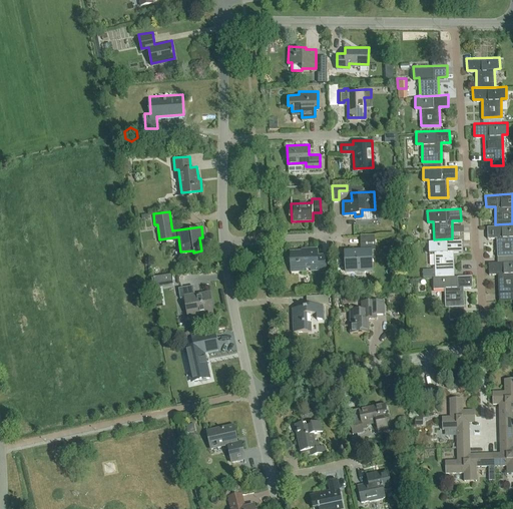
[(512,223),(495,224),(487,224),(487,236),(496,236),(497,255),(512,253),(512,223)]
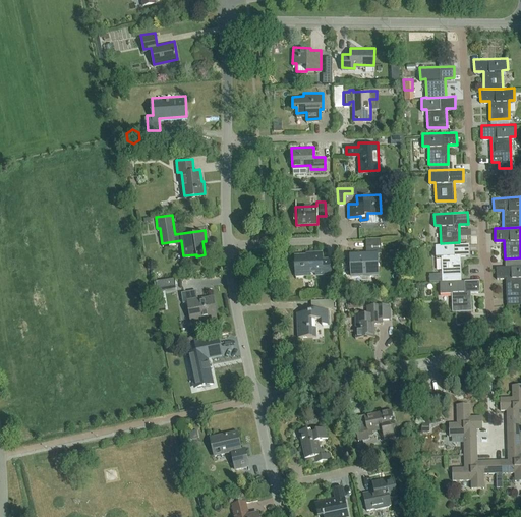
[(378,272),(377,251),(381,251),(380,236),(366,237),(366,251),(350,252),(350,271),(369,270),(369,272),(378,272)]
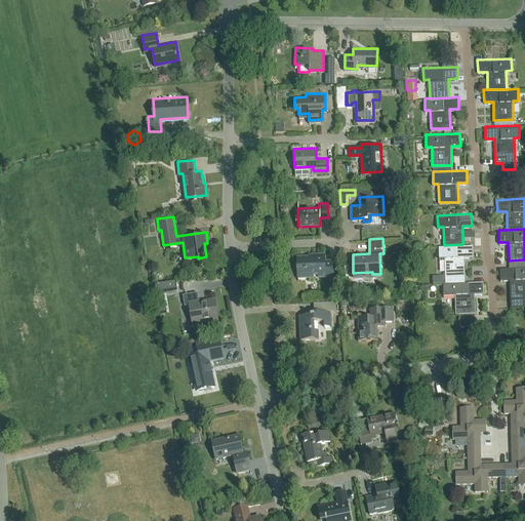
[(439,245),(439,256),(444,256),(445,282),(465,281),(463,275),(463,256),(473,255),(472,244),(462,244),(444,245),(439,245)]
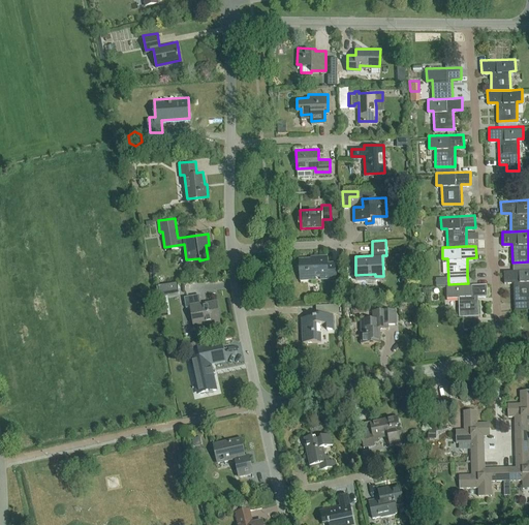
[(320,276),(334,275),(334,260),(327,261),(327,254),(315,254),(315,256),(299,257),(300,277),(315,276),(315,274),(320,274),(320,276)]
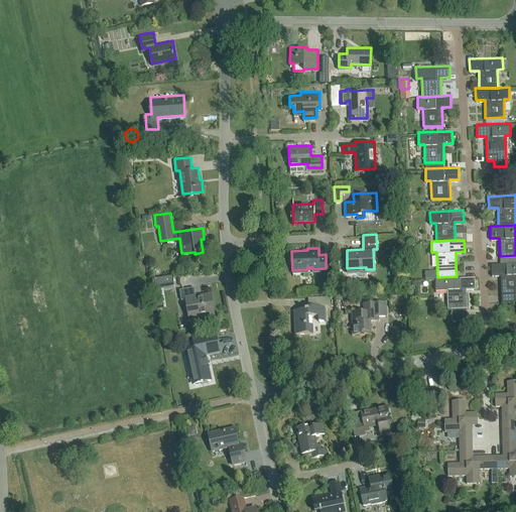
[(515,261),(491,262),(491,274),(501,274),(501,292),(515,291),(515,261)]
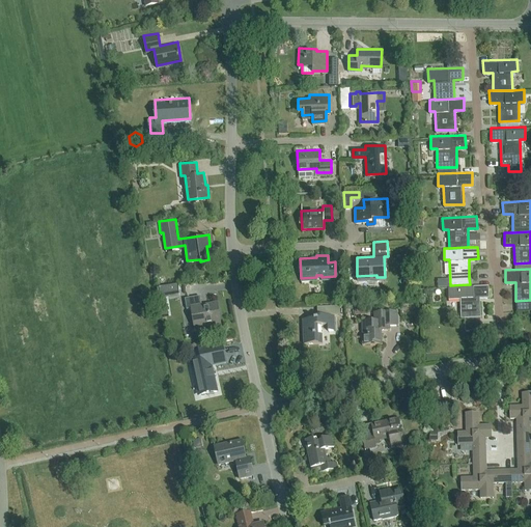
[(177,281),(159,284),(160,293),(178,289),(177,281)]
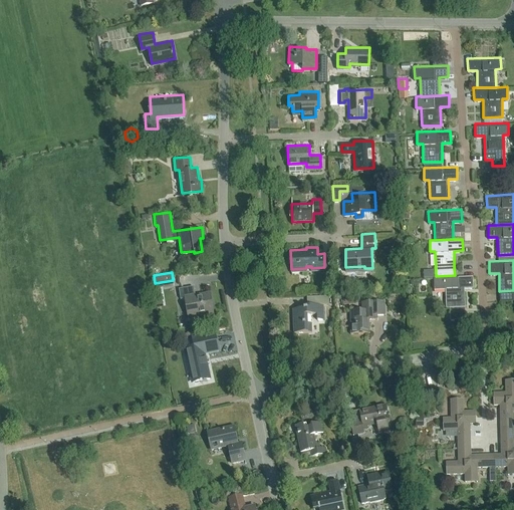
[(458,275),(455,275),(436,276),(434,276),(434,287),(445,287),(446,305),(465,305),(464,286),(473,286),(473,274),(459,275),(458,275)]
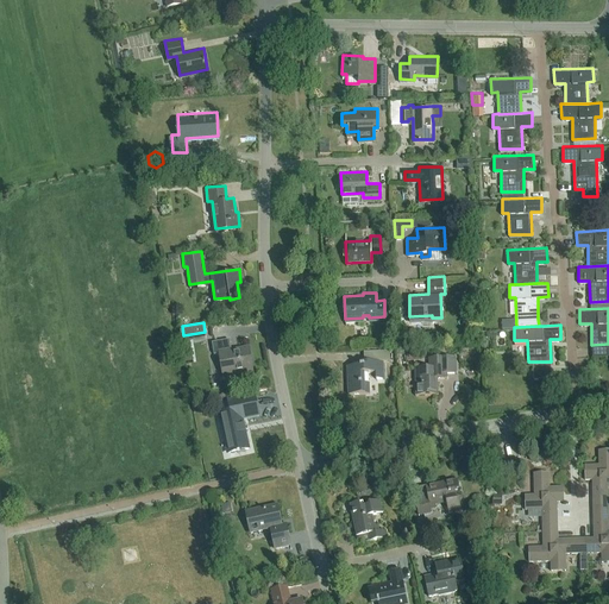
[(249,359),(251,359),(249,344),(231,346),(228,337),(212,339),(214,351),(218,351),(221,373),(250,369),(249,359)]
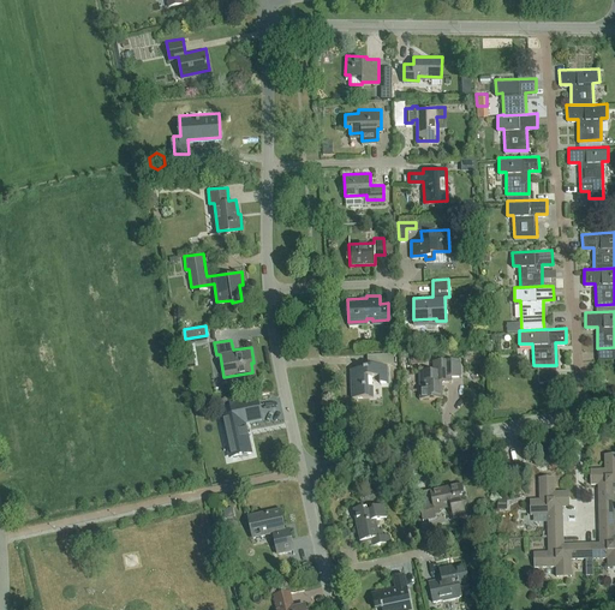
[(422,351),(410,351),(411,360),(423,360),(422,351)]
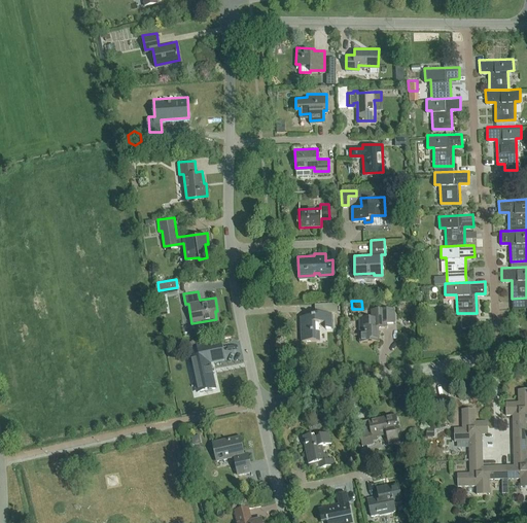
[(379,339),(378,324),(386,324),(386,320),(394,320),(394,307),(371,307),(371,316),(358,316),(359,340),(379,339)]
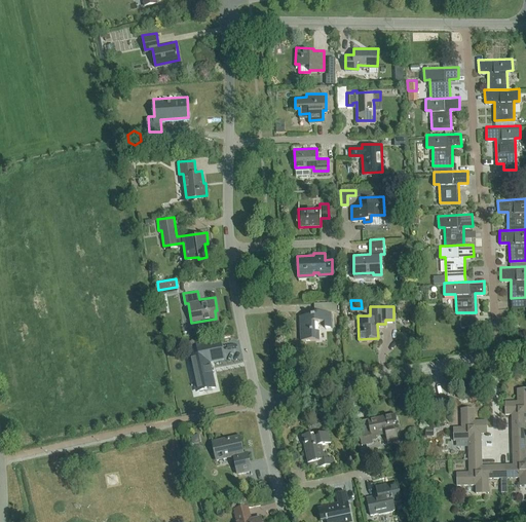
[(313,312),(299,313),(300,338),(318,337),(318,328),(318,320),(324,320),(325,325),(331,325),(331,309),(313,310),(313,312)]
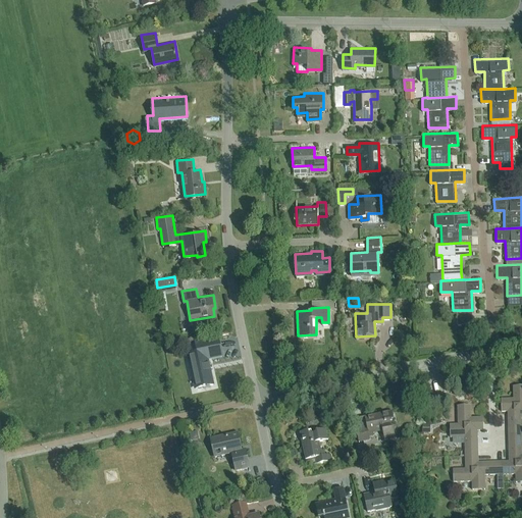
[(198,351),(188,353),(195,385),(213,381),(210,368),(211,368),(209,361),(208,361),(207,353),(221,350),(218,335),(195,341),(198,351)]
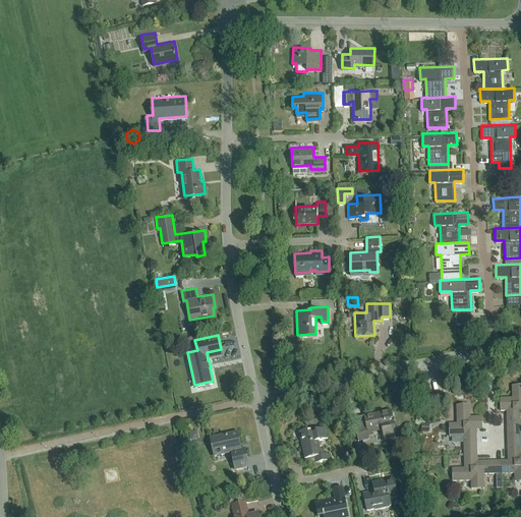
[(169,345),(170,352),(179,350),(177,343),(169,345)]
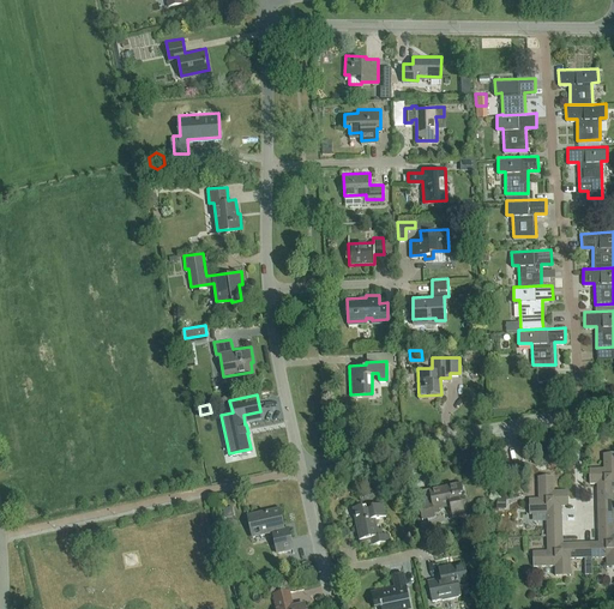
[(597,511),(612,510),(612,488),(613,487),(613,450),(603,451),(603,465),(589,466),(589,481),(596,481),(597,511)]
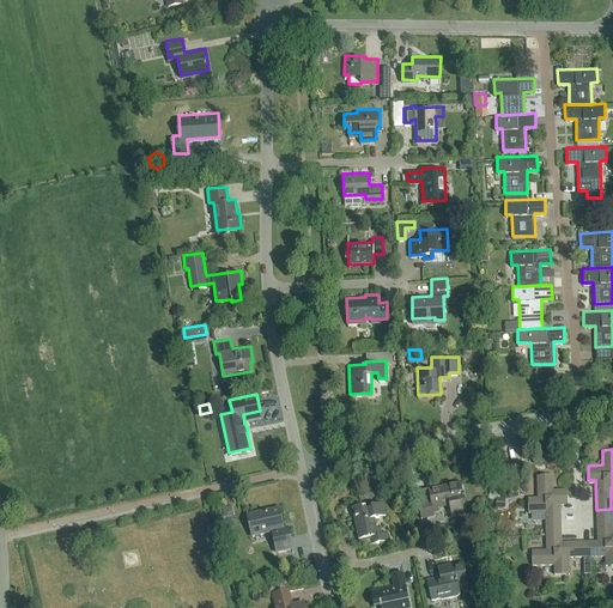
[(546,533),(560,533),(559,502),(568,502),(566,487),(552,488),(552,473),(536,474),(538,496),(528,496),(528,510),(545,510),(546,533)]
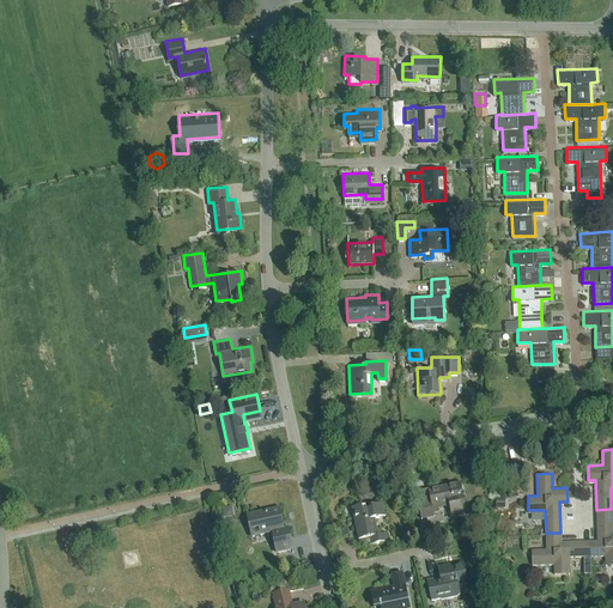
[(425,508),(419,509),(422,517),(426,516),(426,515),(435,514),(434,509),(439,508),(438,505),(449,503),(451,512),(463,510),(460,493),(461,492),(459,480),(430,486),(432,496),(430,497),(430,498),(423,499),(425,508)]
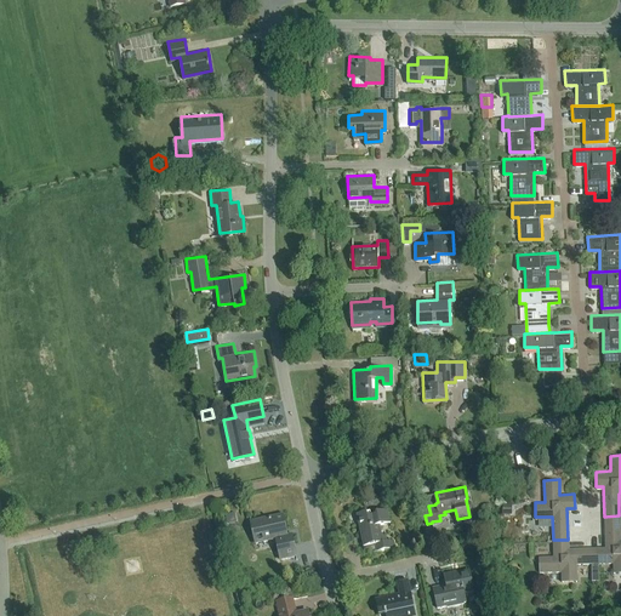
[(381,534),(380,523),(391,520),(388,508),(376,511),(377,512),(368,513),(368,509),(357,512),(363,542),(372,540),(374,542),(375,542),(377,548),(396,545),(393,537),(386,539),(385,532),(381,534)]
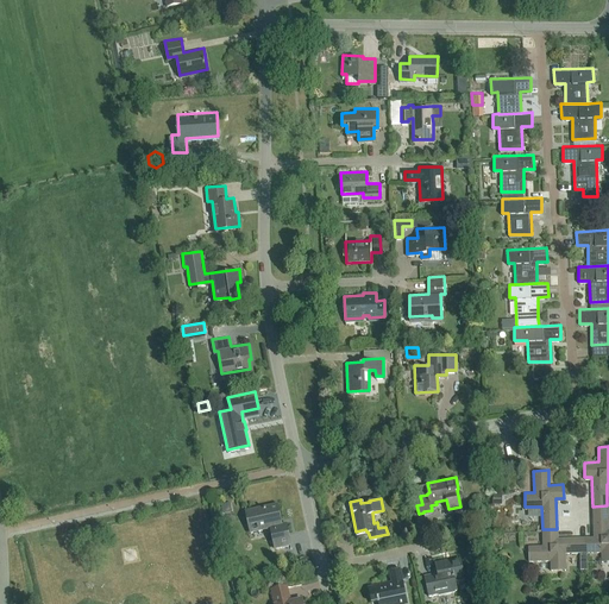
[(275,546),(290,542),(286,521),(281,522),(277,502),(246,509),(251,529),(270,524),(275,546)]
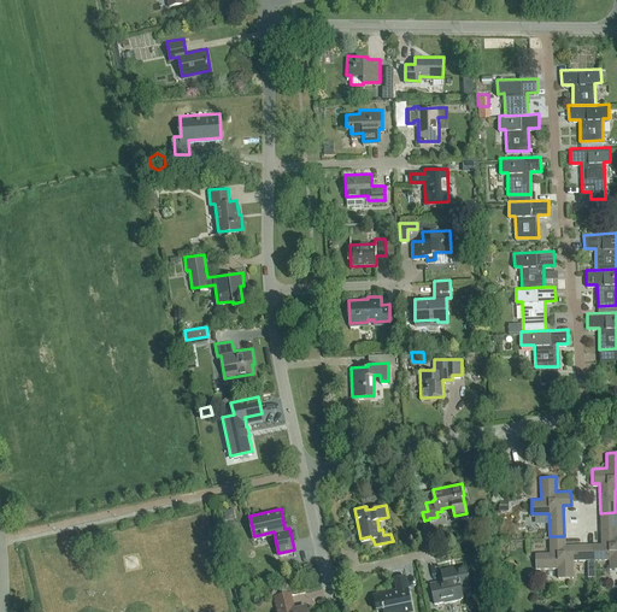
[(616,534),(616,535),(615,512),(600,513),(601,542),(594,542),(594,557),(610,557),(610,566),(616,566),(616,534)]
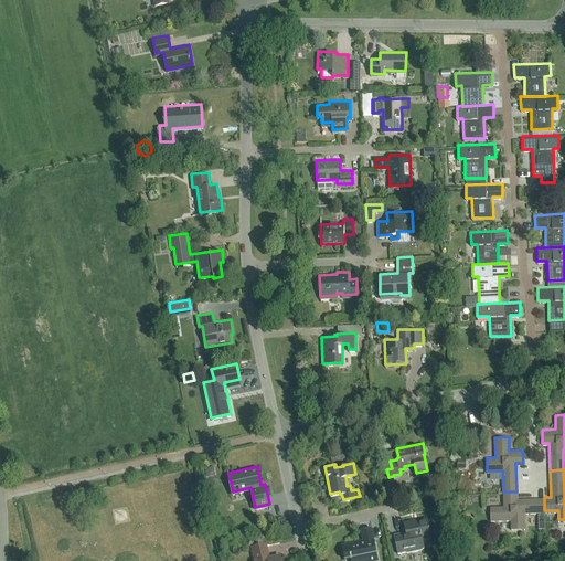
[(544,531),(544,510),(544,497),(516,498),(516,491),(503,491),(503,506),(490,506),(490,519),(511,519),(511,528),(524,527),(524,511),(537,511),(539,527),(539,531),(544,531)]
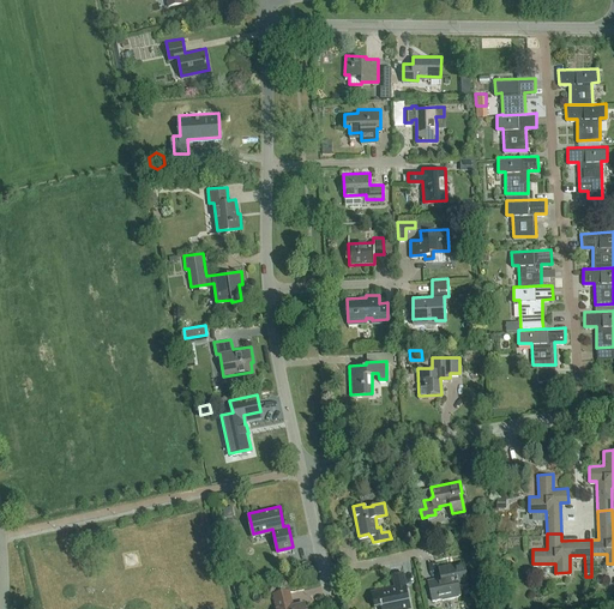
[(428,579),(432,594),(433,600),(462,592),(459,583),(468,580),(464,561),(449,565),(447,564),(439,565),(441,576),(428,579)]
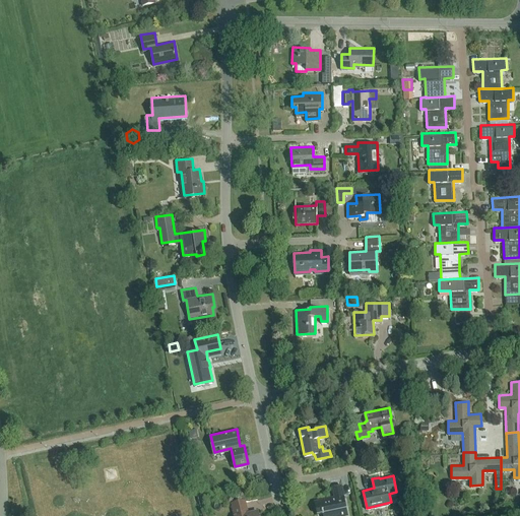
[(333,515),(347,513),(342,489),(341,482),(331,485),(333,496),(315,500),(318,513),(323,512),(323,515),(333,515)]
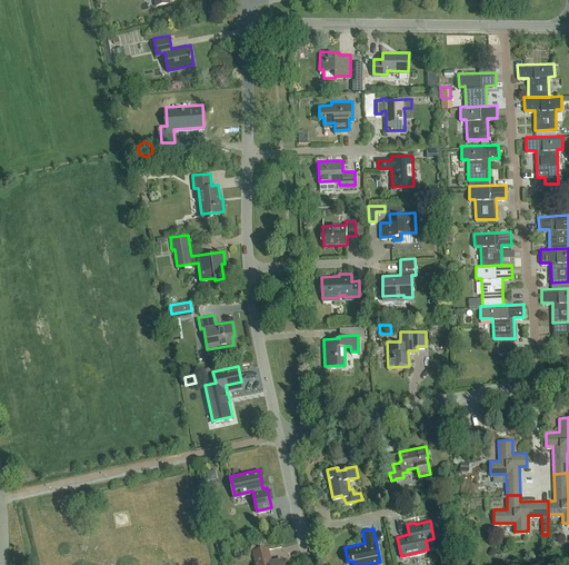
[(256,564),(283,564),(282,558),(271,561),(268,546),(253,549),(257,564),(256,564)]
